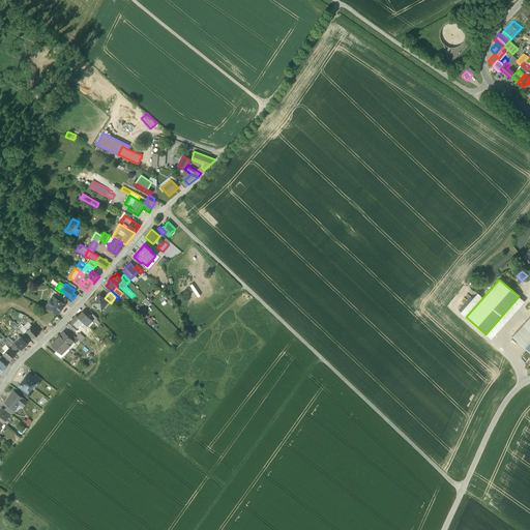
[(477,293),(461,313),(466,317),(482,298),(477,293)]
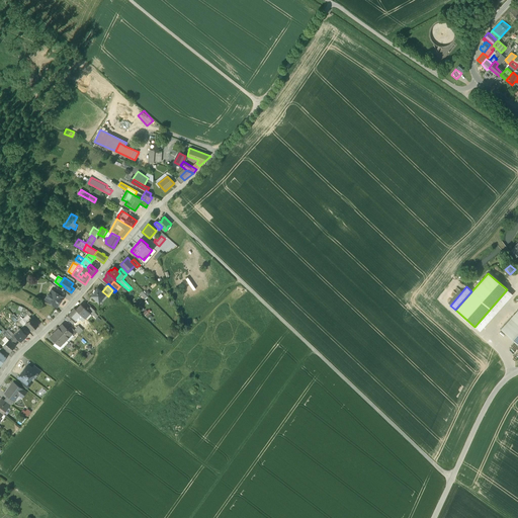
[(65,292),(58,287),(55,291),(63,296),(65,292)]
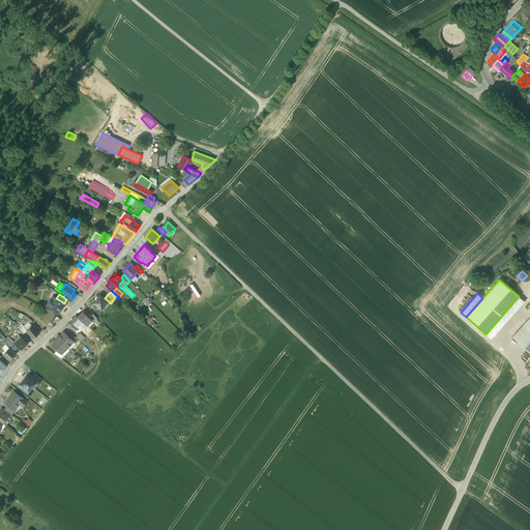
[(101,295),(93,303),(98,307),(100,305),(104,308),(110,302),(105,298),(101,295)]
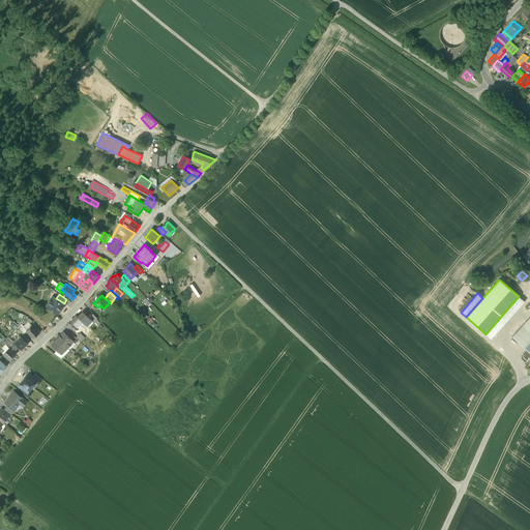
[(519,296),(486,334),(491,340),(524,301),(519,296)]
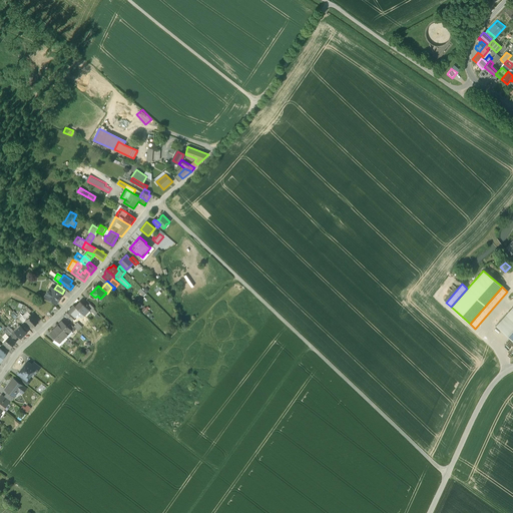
[(141,288),(137,292),(143,297),(146,293),(141,288)]
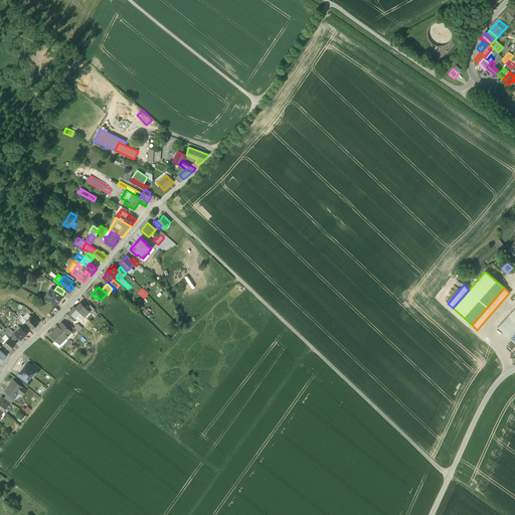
[(53,292),(50,290),(45,298),(50,301),(51,301),(56,305),(62,296),(62,295),(54,290),(53,292)]
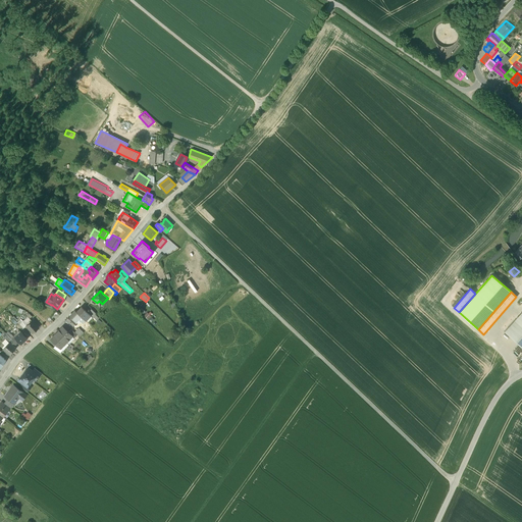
[(269,318),(272,315),(261,306),(259,308),(269,318)]
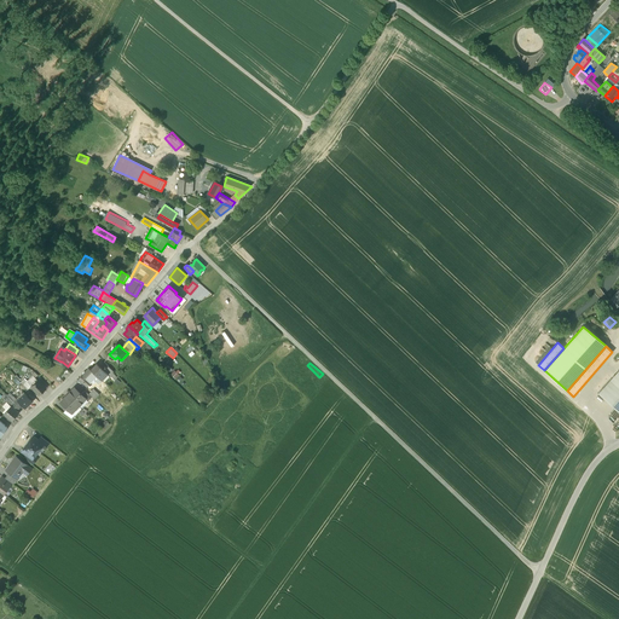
[(97,364),(91,370),(94,372),(102,381),(108,374),(105,371),(97,364)]
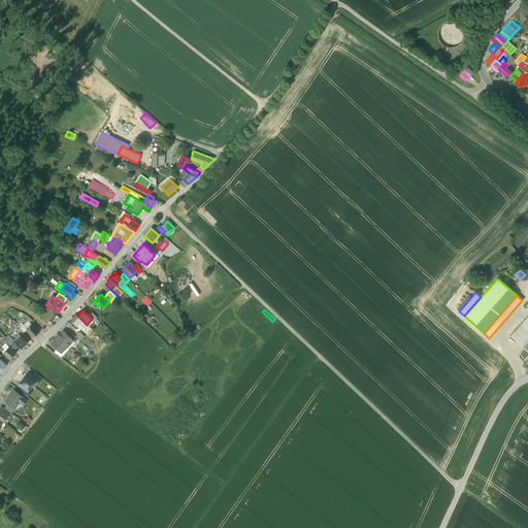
[(93,312),(90,317),(92,319),(95,321),(98,318),(93,312)]
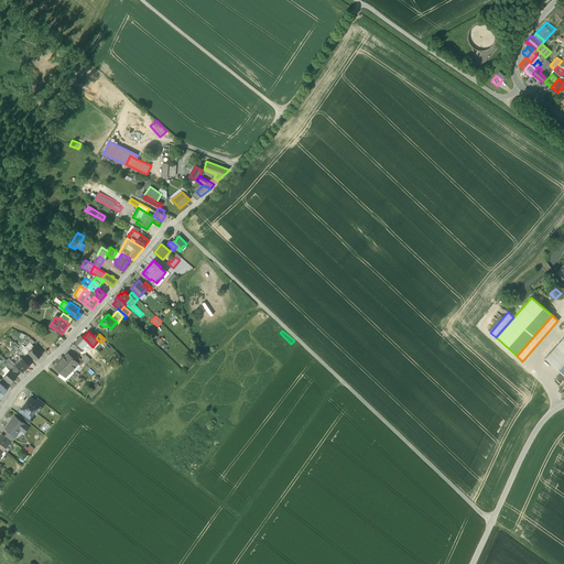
[(82,336),(73,345),(79,353),(84,348),(79,345),(83,343),(86,339),(83,337),(82,336)]
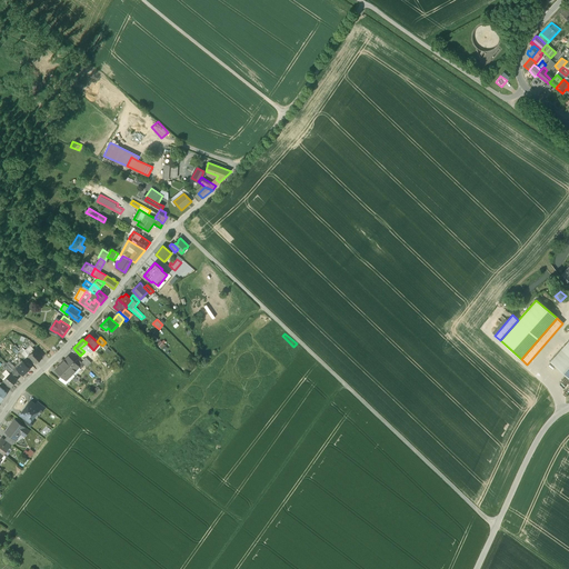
[(568,339),(549,362),(568,379),(568,339)]
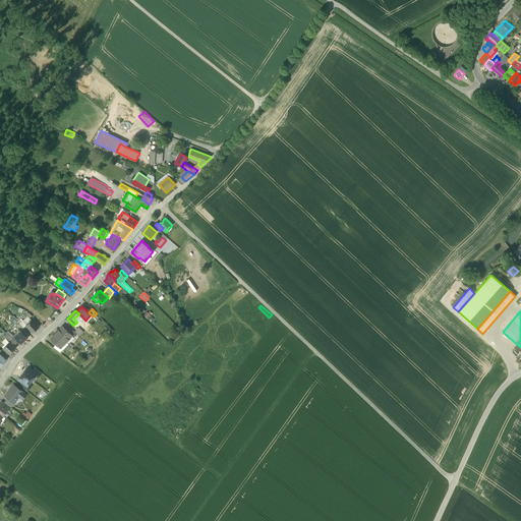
[(26,330),(29,328),(25,325),(32,320),(33,321),(35,317),(31,313),(19,324),(26,330)]
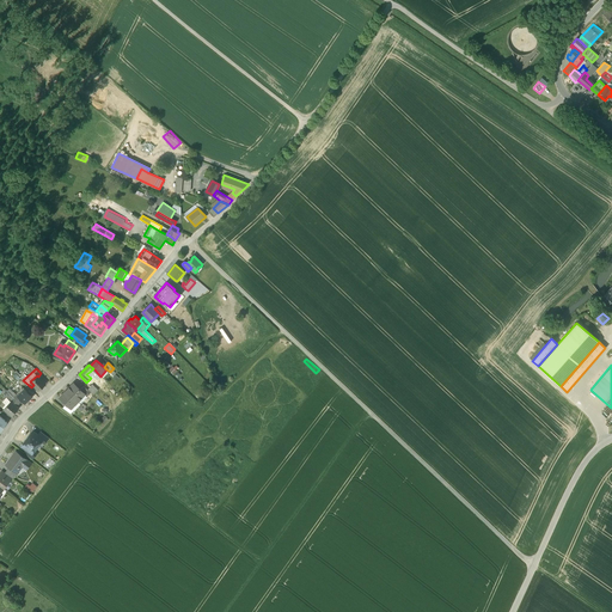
[(93,368),(90,372),(98,380),(99,378),(102,380),(103,379),(101,377),(93,368)]
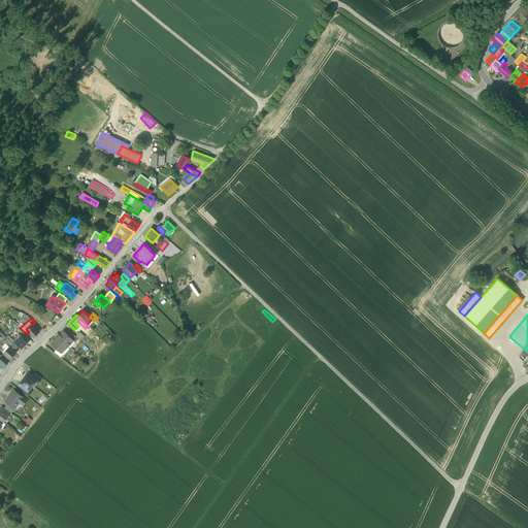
[(32,324),(26,329),(29,332),(33,337),(39,332),(33,325),(32,324)]
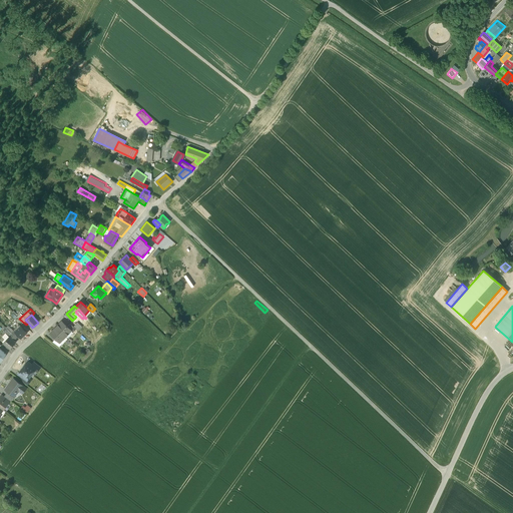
[(68,327),(62,322),(56,328),(66,337),(71,332),(72,331),(68,327)]
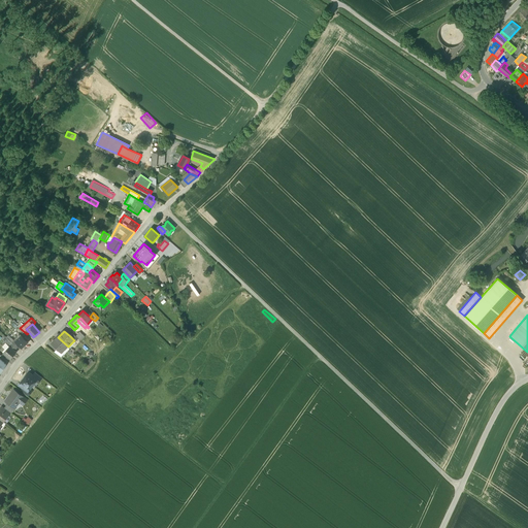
[(17,337),(12,333),(11,332),(6,337),(11,342),(13,340),(15,341),(18,339),(17,337)]
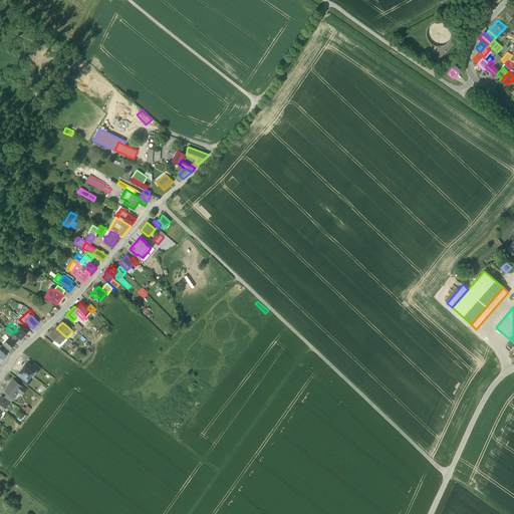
[(83,328),(77,323),(74,327),(79,332),(83,328)]
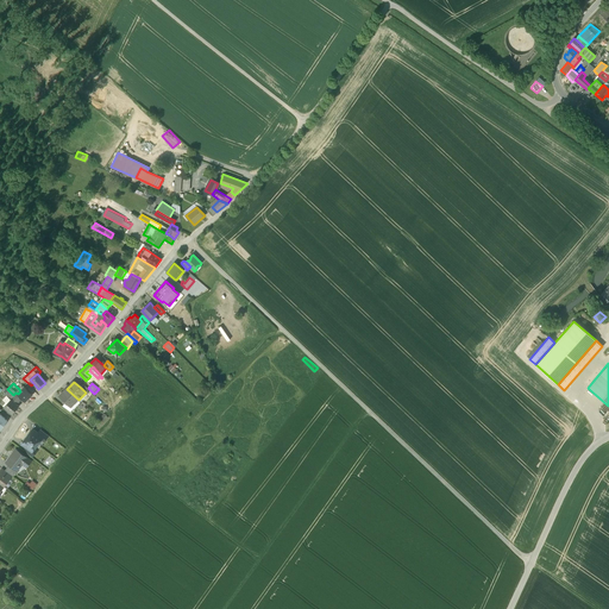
[(92,391),(83,384),(81,388),(86,393),(85,394),(87,396),(92,391)]
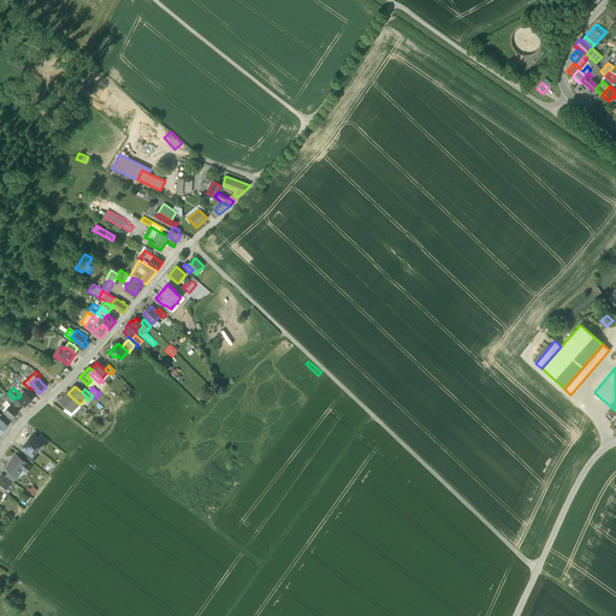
[(23,390),(19,394),(21,396),(18,398),(17,398),(22,403),(24,406),(33,398),(25,391),(24,391),(23,390)]
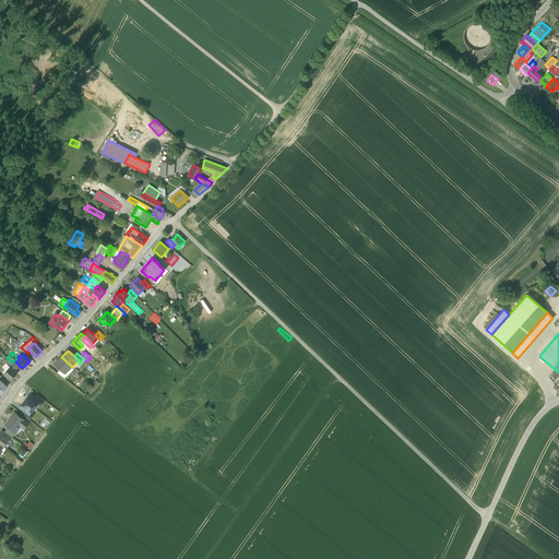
[(3,358),(11,365),(13,363),(12,363),(7,357),(6,356),(3,358)]
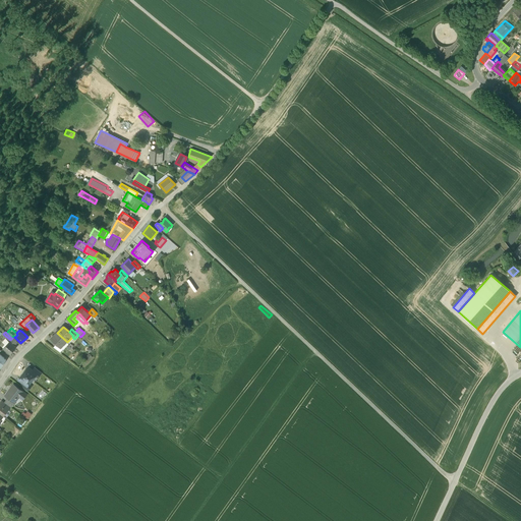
[(67,342),(57,333),(51,339),(57,345),(61,348),(67,342)]
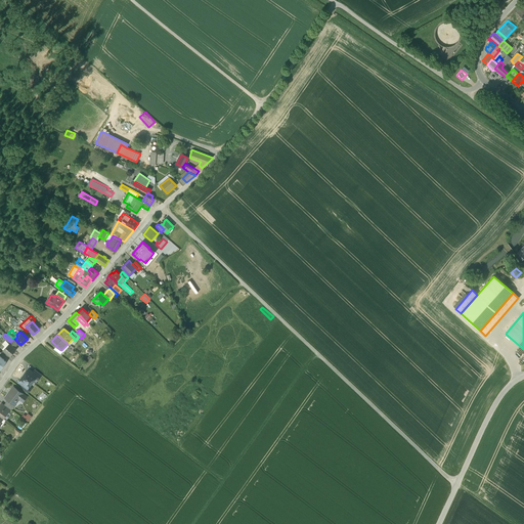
[(8,344),(3,350),(10,356),(15,350),(13,348),(8,344)]
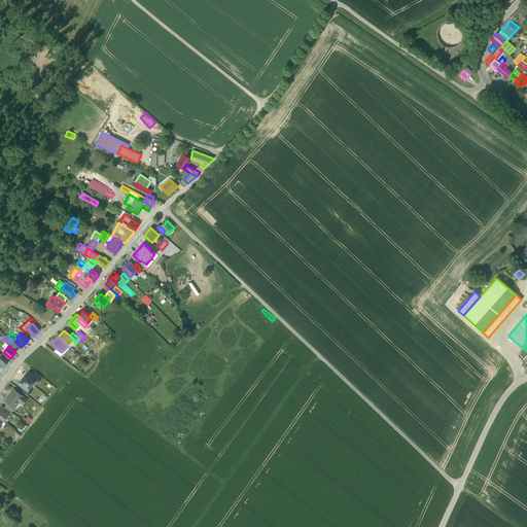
[(58,349),(55,352),(62,357),(64,354),(62,352),(58,349)]
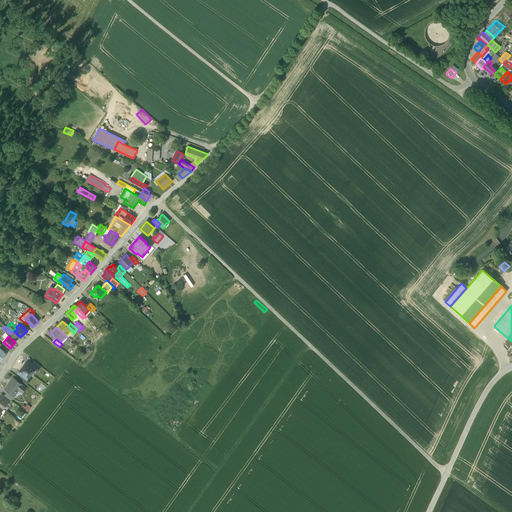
[(32,364),(27,360),(23,367),(31,373),(34,370),(36,367),(32,364)]
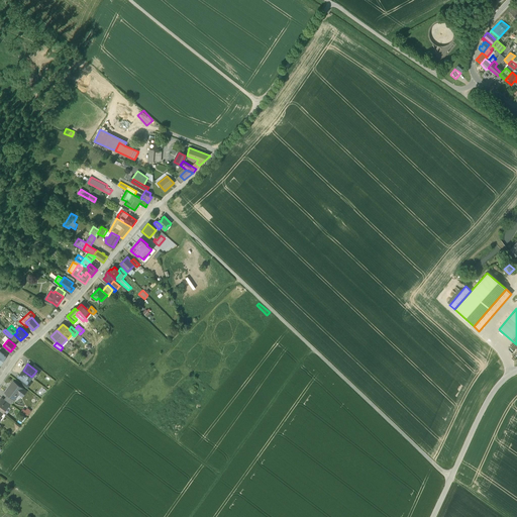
[(41,370),(34,365),(32,368),(36,371),(38,373),(41,370)]
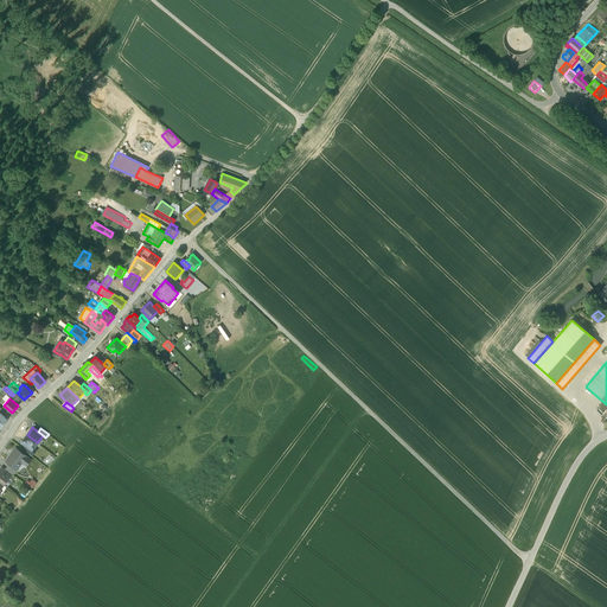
[(37,442),(27,435),(21,442),(26,446),(31,451),(32,449),(34,446),(37,442)]
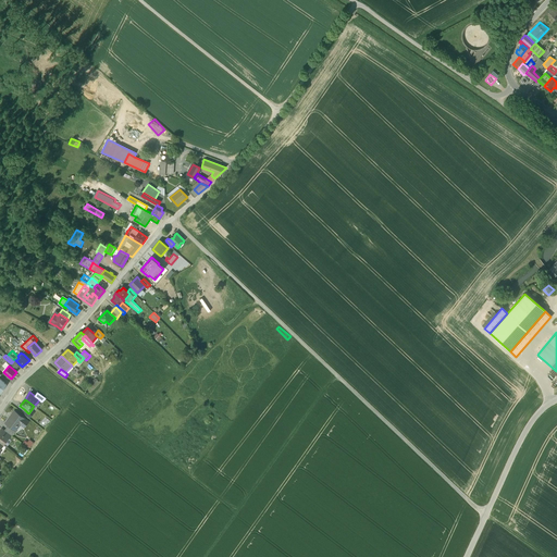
[(28,413),(24,409),(22,412),(29,418),(32,415),(29,412),(28,413)]
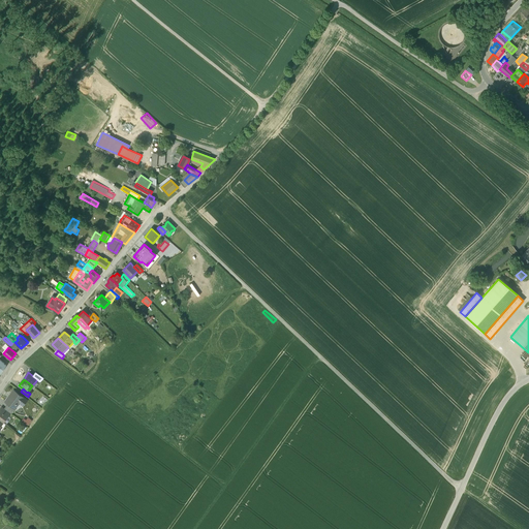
[(13,391),(9,396),(10,396),(5,402),(8,404),(13,408),(19,401),(24,405),(27,401),(13,391)]
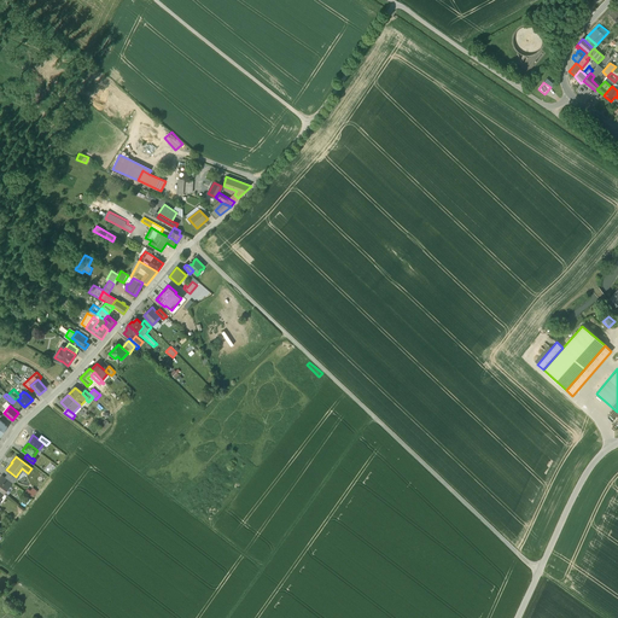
[(16,477),(10,472),(5,477),(11,483),(13,484),(18,478),(16,477)]
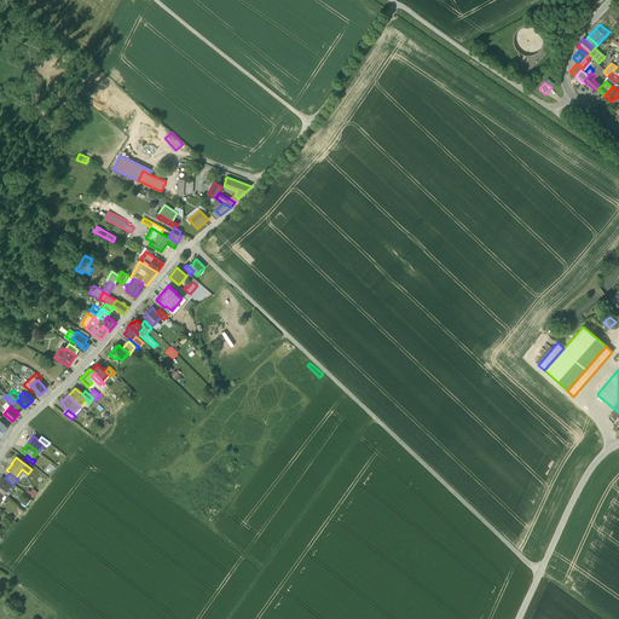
[(5,478),(4,476),(0,480),(9,487),(11,484),(5,478)]
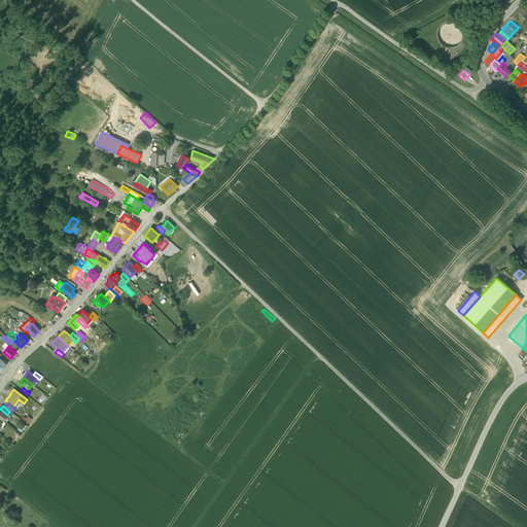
[(29,416),(25,422),(29,425),(33,419),(29,416)]
